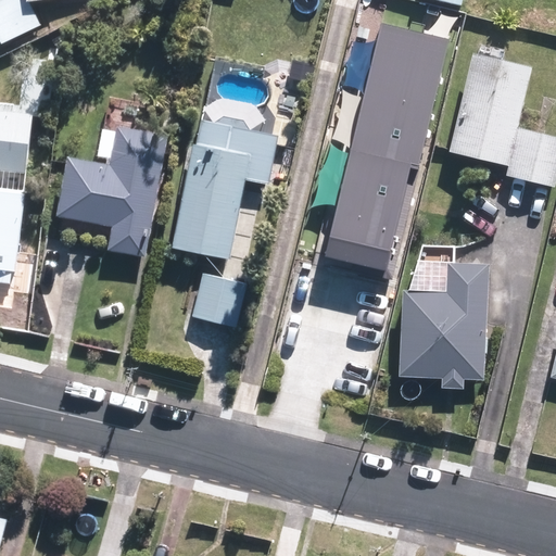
[(41,23),(30,1),(36,0),(2,0),(0,1),(0,40),(1,42),(41,23)]
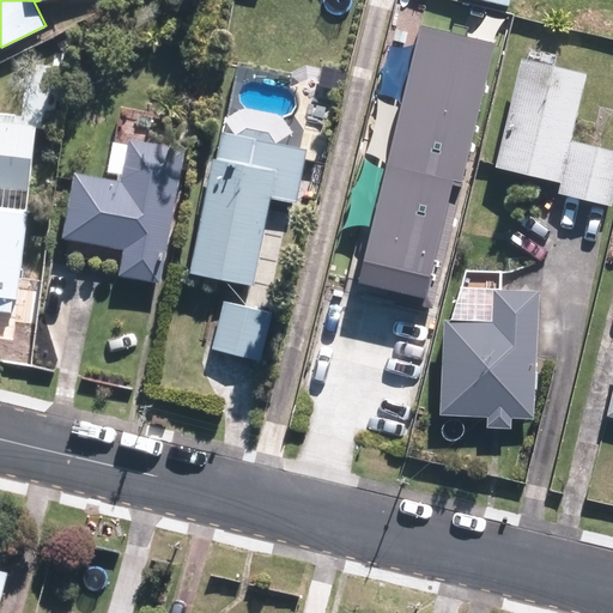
[(496,37),(423,22),(365,277),(430,291),(455,176),(465,178),(496,37)]
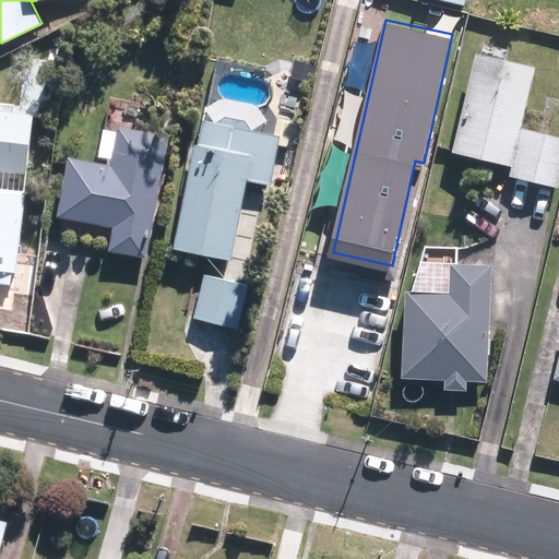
[(532,67),(473,52),(450,152),(509,166),(532,67)]
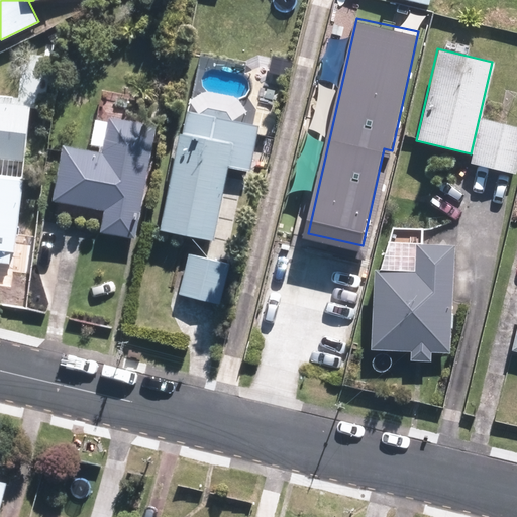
[(0,157),(23,160),(29,106),(0,102),(0,157)]
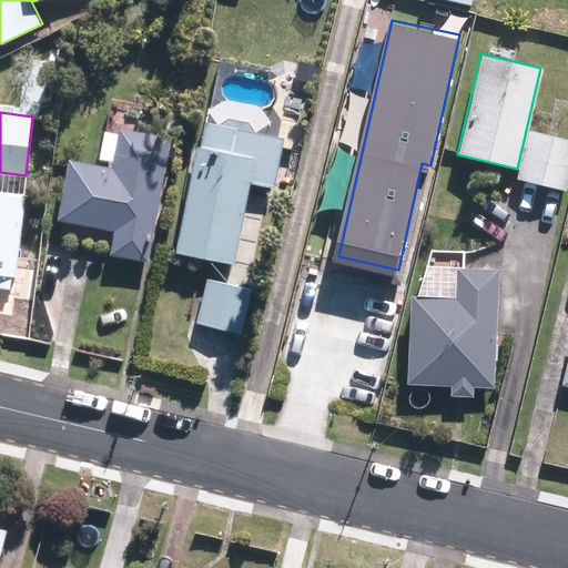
[(234,264),(250,182),(274,186),(284,137),(204,121),(199,146),(195,145),(174,252),(234,264)]
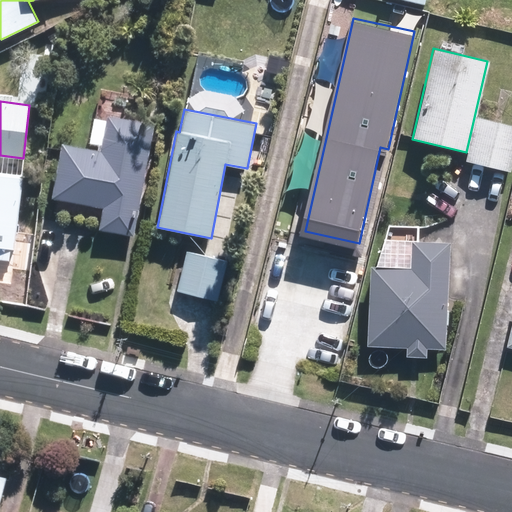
[(133,235),(153,125),(105,117),(99,151),(59,143),(49,199),(102,208),(98,229),(133,235)]
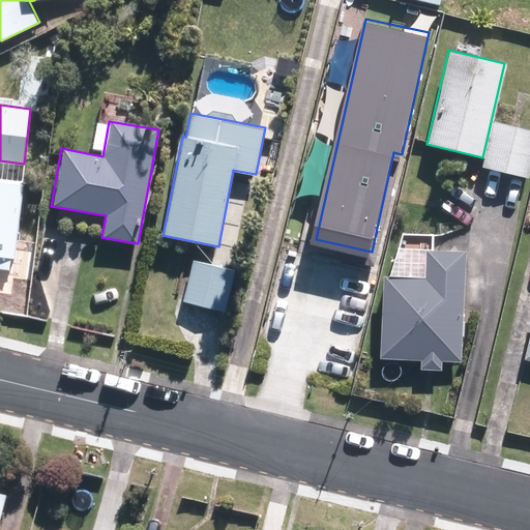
[(529,129),(493,121),(481,167),(528,178),(529,169),(529,129)]
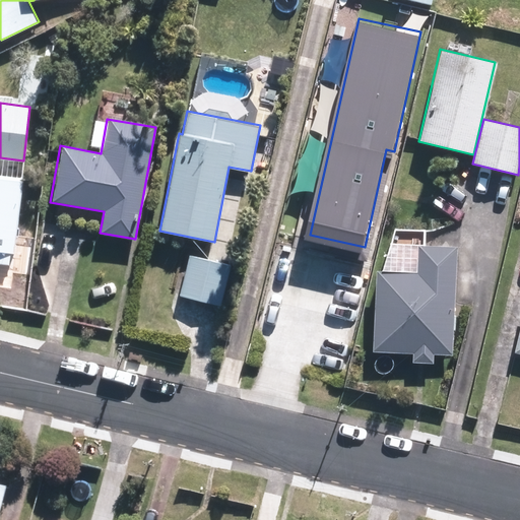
[(19,181),(0,178),(0,253),(11,255),(19,181)]
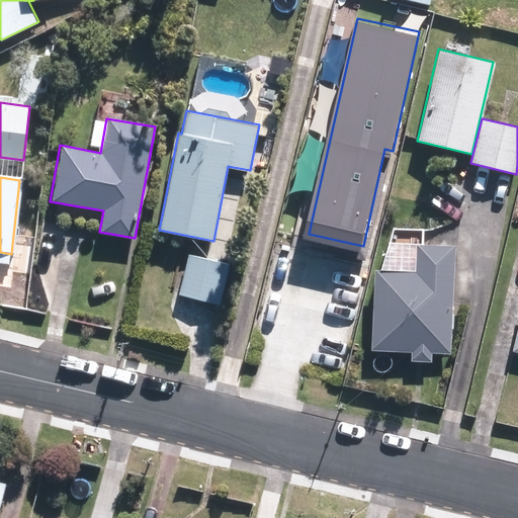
[(450,352),(453,246),(414,245),(413,271),(372,270),(370,350),(410,351),(410,360),(430,361),(431,352),(450,352)]
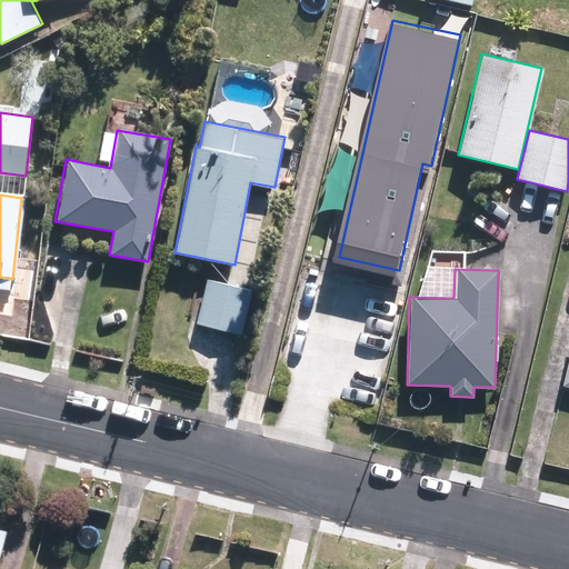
[(252,290),(208,279),(198,322),(242,332),(252,290)]
